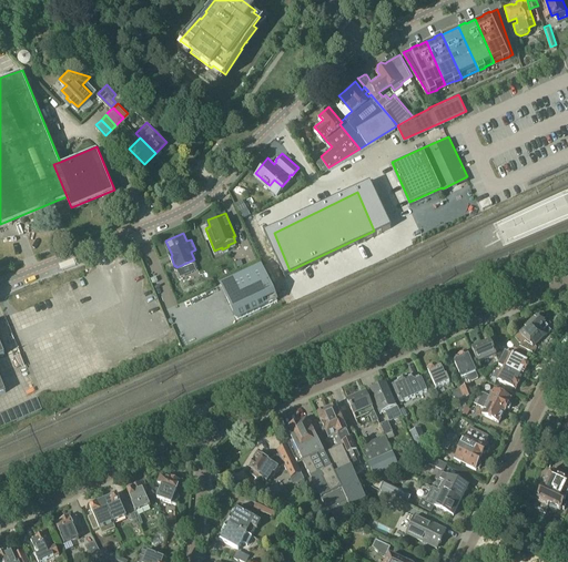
[(221,279),(236,316),(277,297),(261,261),(221,279)]
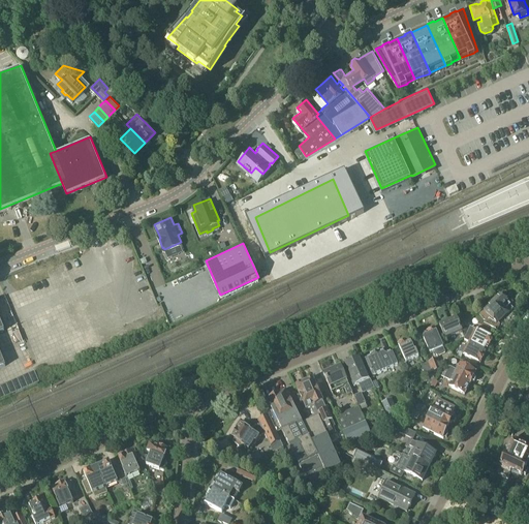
[(484,319),(490,322),(497,326),(500,320),(497,317),(506,308),(504,307),(511,301),(501,290),(479,312),(485,317),(484,319)]
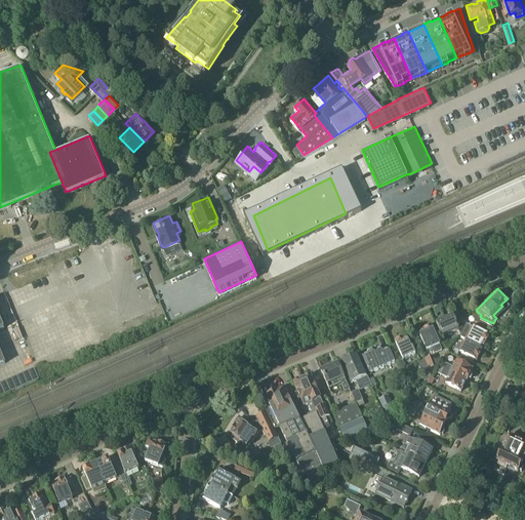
[(436,320),(438,324),(441,332),(459,325),(453,313),(436,320)]
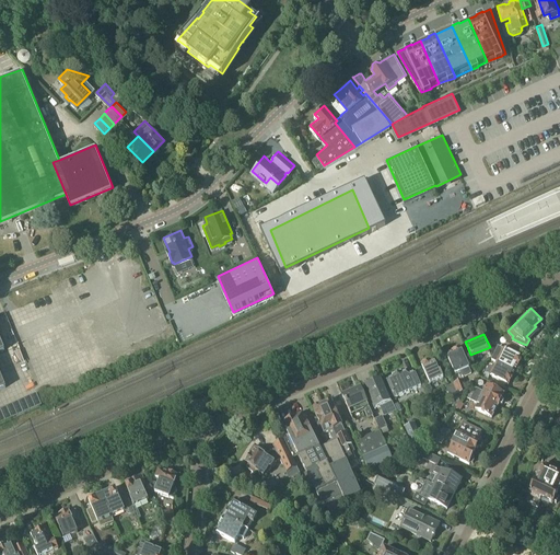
[(518,342),(512,338),(509,337),(505,344),(515,348),(518,342)]
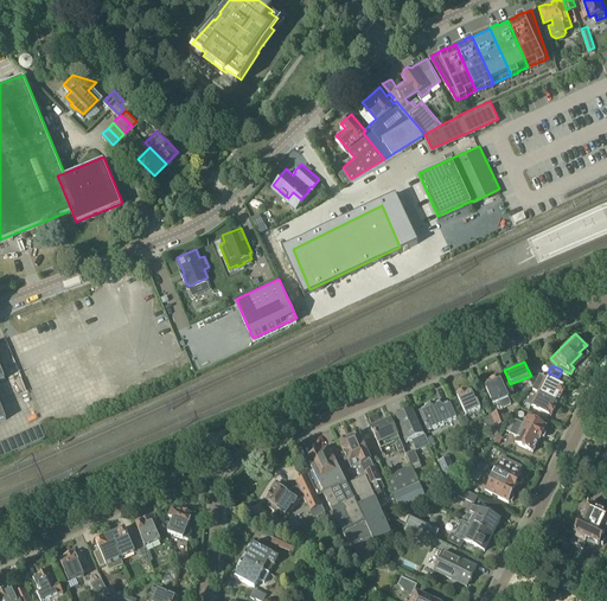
[(511,400),(499,373),(496,372),(492,373),(491,377),(486,379),(487,383),(486,384),(493,401),(499,398),(502,404),(511,400)]
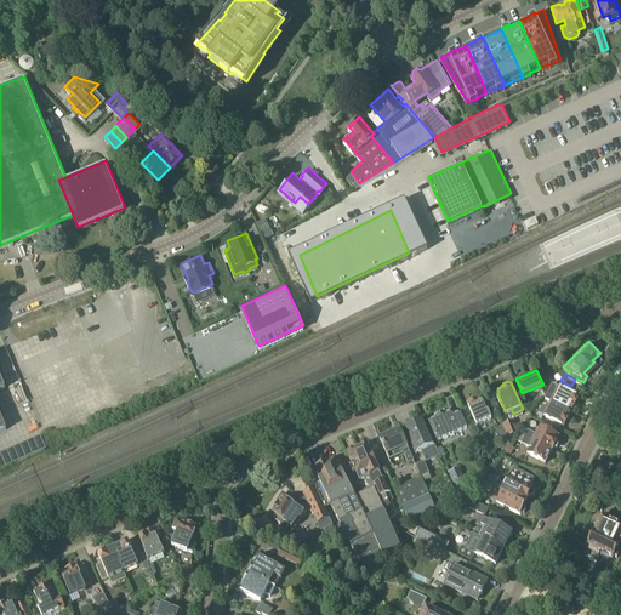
[(558,382),(551,397),(571,408),(574,403),(579,393),(558,382)]
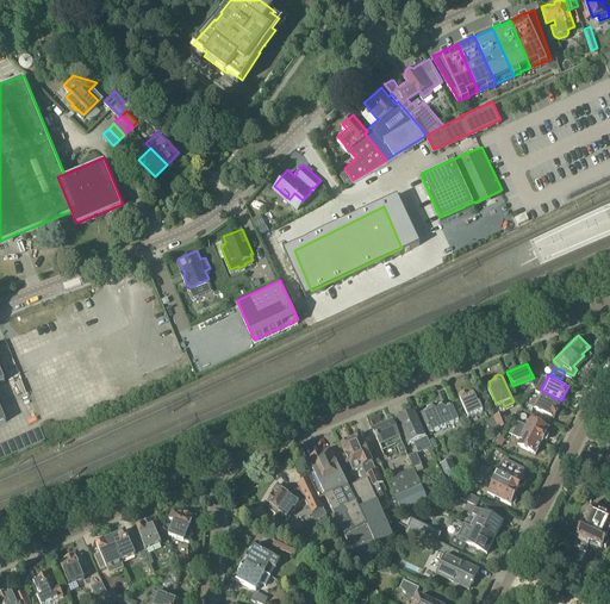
[(473,388),(468,390),(466,388),(461,391),(461,393),(459,393),(468,413),(483,408),(479,399),(478,399),(473,388)]
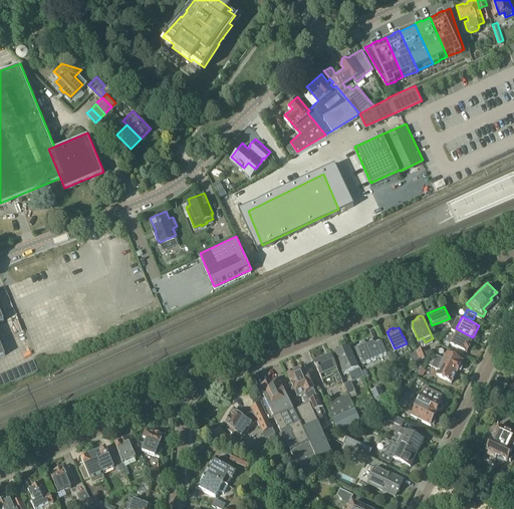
[(450,340),(449,340),(467,349),(471,341),(473,337),(456,328),(453,333),(449,331),(446,337),(450,340)]
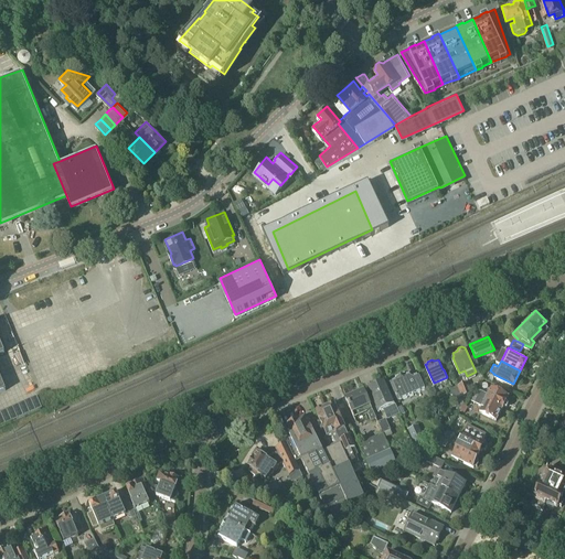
[(396,374),(397,377),(390,379),(398,398),(401,397),(425,386),(418,372),(411,375),(409,371),(405,373),(404,371),(396,374)]
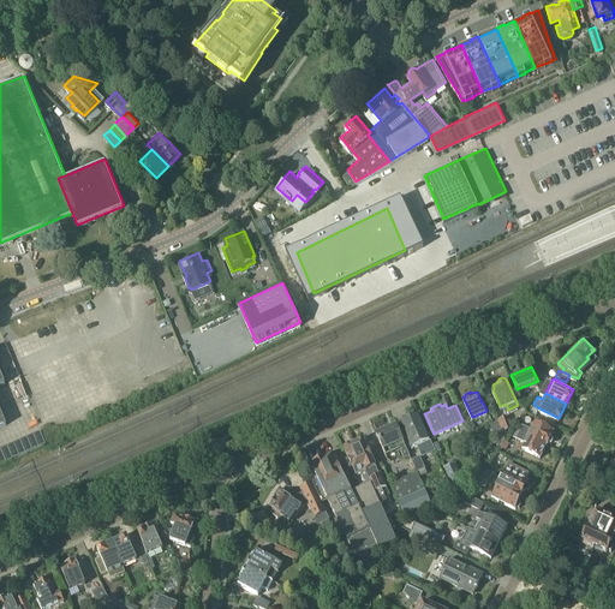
[(513,424),(509,412),(497,417),(506,436),(508,434),(513,427),(512,424),(513,424)]
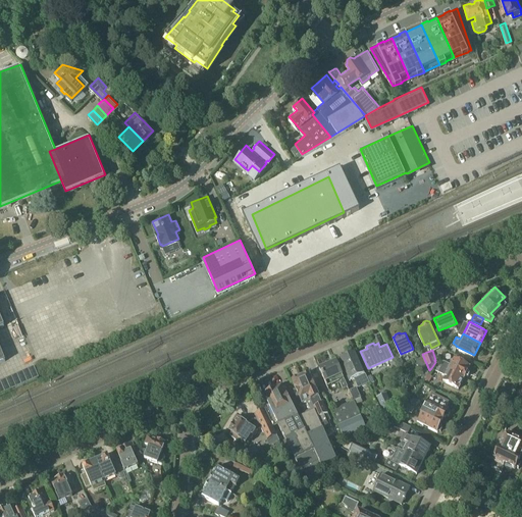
[(341,358),(350,378),(354,376),(358,384),(369,379),(366,370),(365,371),(356,351),(341,358)]
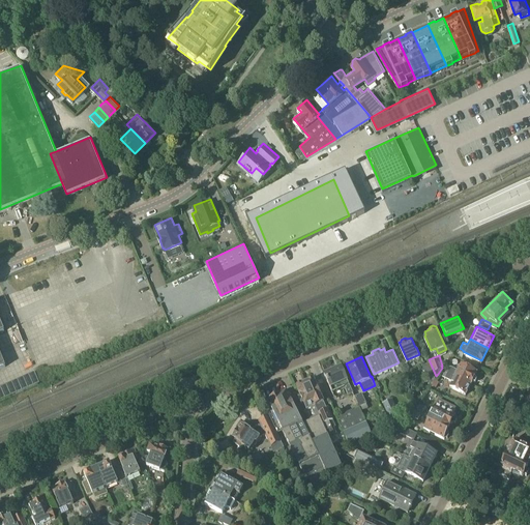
[(421,362),(427,375),(430,382),(431,383),(436,377),(437,376),(436,376),(429,359),(421,362)]
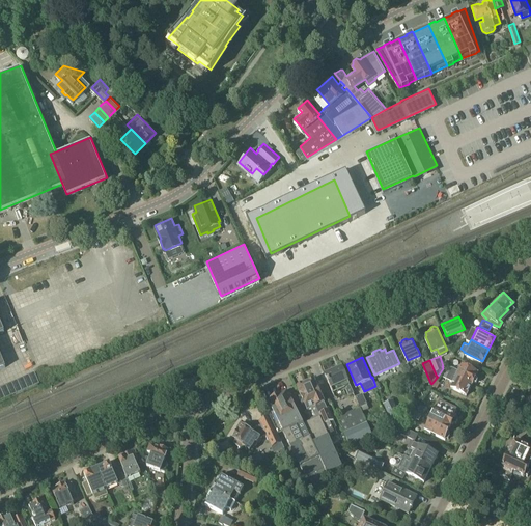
[(458,367),(446,362),(444,366),(472,381),(478,369),(462,361),(458,367)]
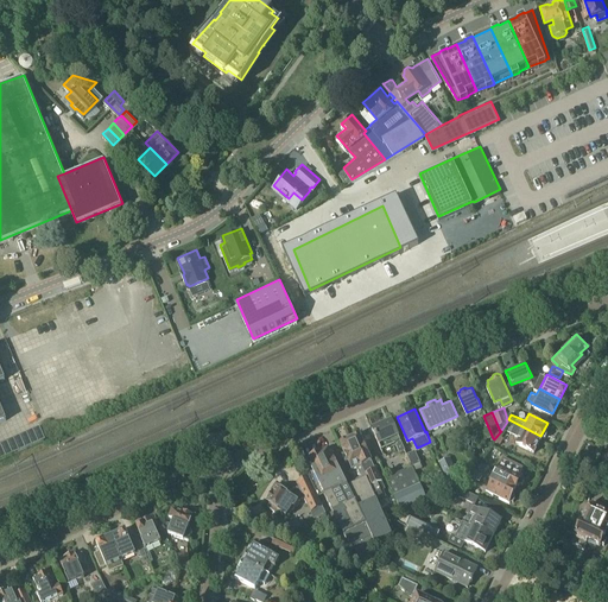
[(380,443),(382,449),(396,442),(399,450),(405,448),(392,418),(372,426),(380,443)]
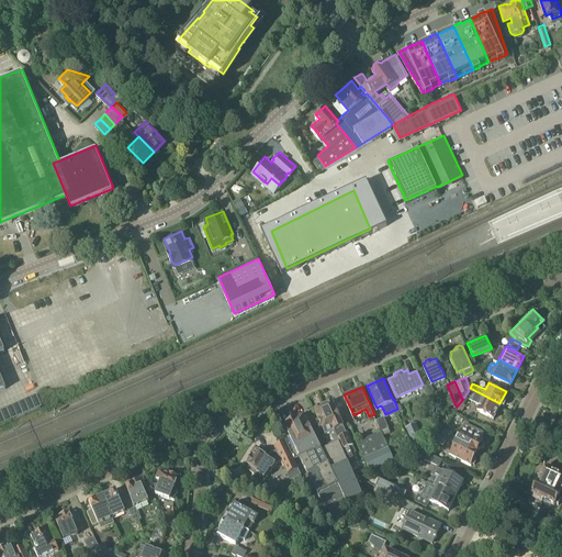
[(467,396),(479,402),(476,407),(494,415),(499,403),(470,388),(469,390),(464,397),(467,396)]
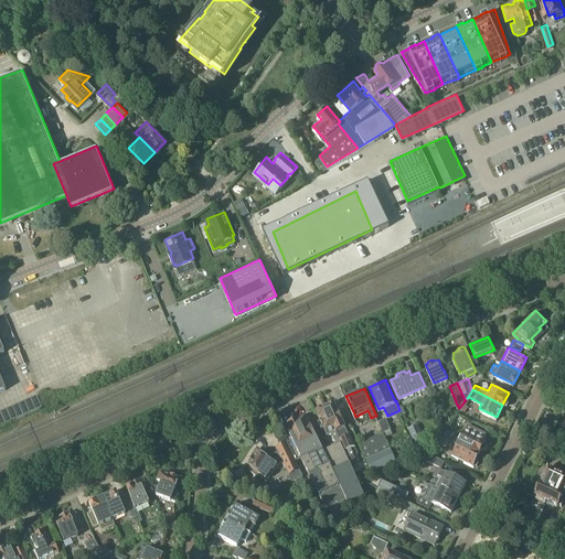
[(36,391),(31,395),(35,407),(42,404),(36,391)]
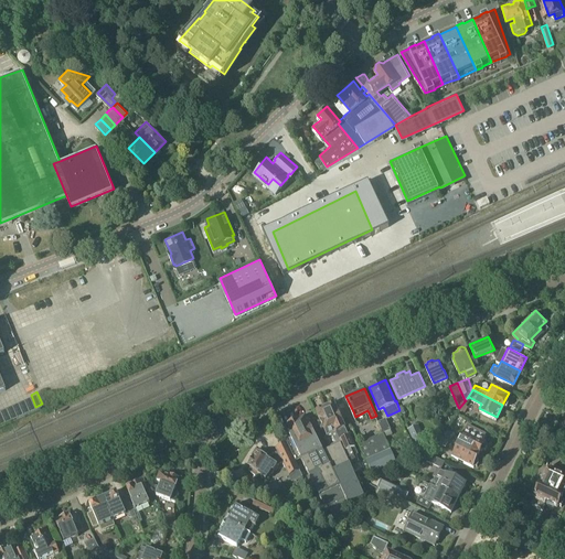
[(35,407),(31,395),(24,397),(30,409),(35,407)]
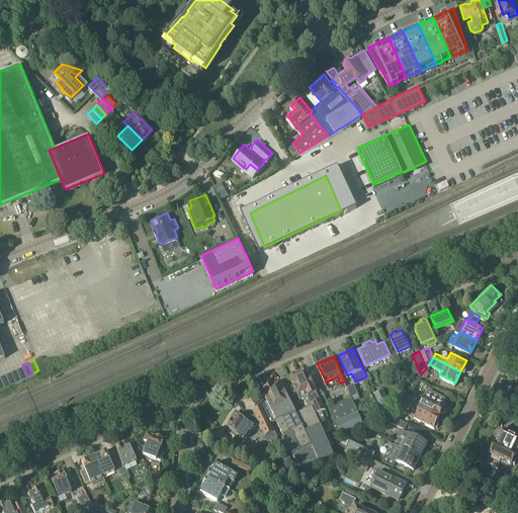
[(17,366),(22,377),(27,375),(22,364),(17,366)]
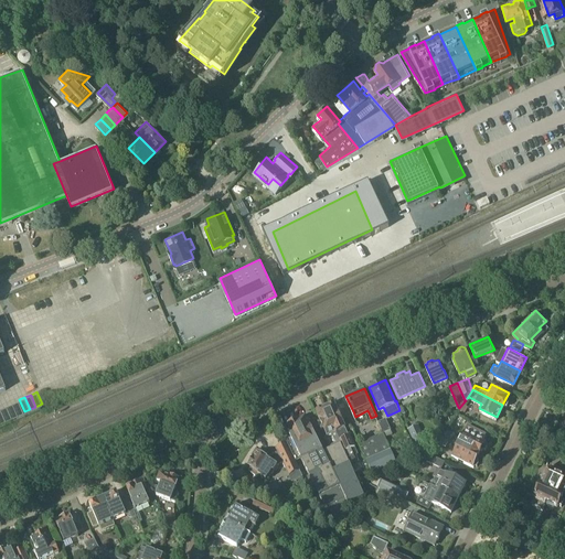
[(12,402),(18,415),(24,411),(19,399),(12,402)]
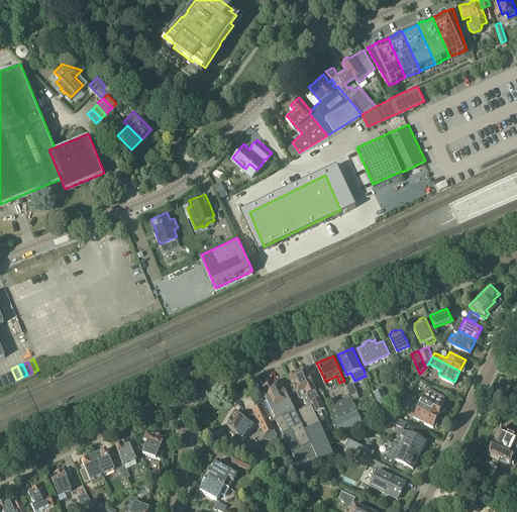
[(298,370),(312,403),(321,422),(326,419),(325,419),(327,418),(325,413),(328,412),(320,395),(319,395),(316,389),(306,366),(298,370)]
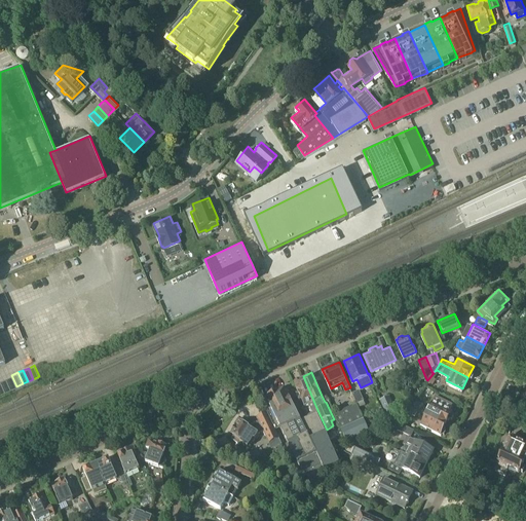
[(6,377),(11,388),(16,386),(11,375),(6,377)]
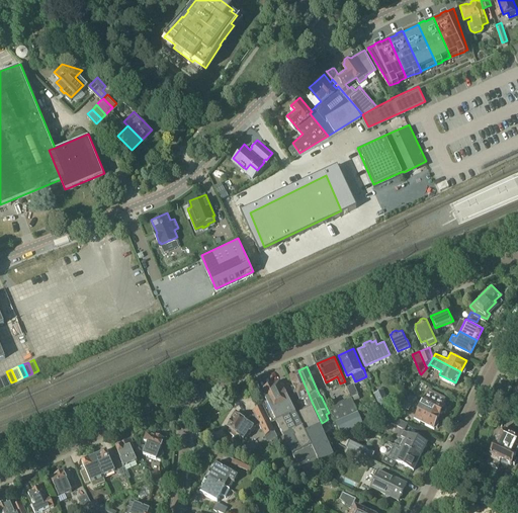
[(304,395),(308,403),(301,405),(303,408),(313,404),(298,370),(289,374),(299,397),(304,395)]
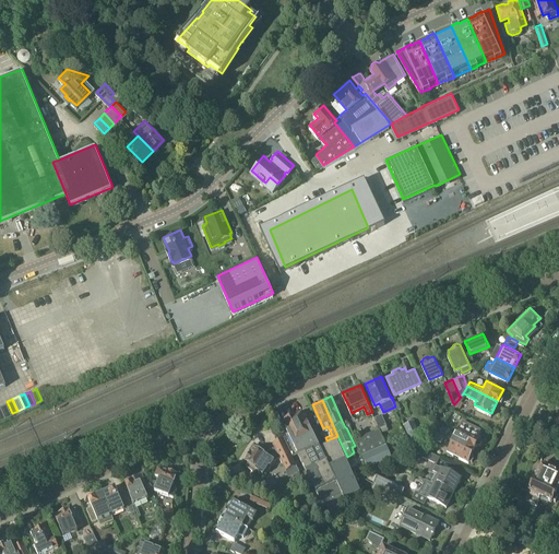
[(0,404),(6,416),(12,413),(7,401),(0,404)]
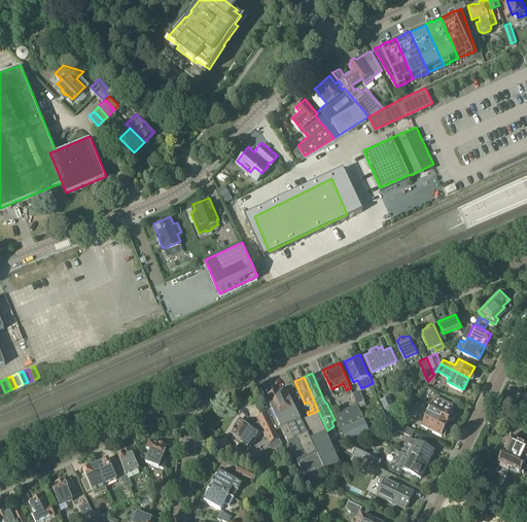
[(297,459),(306,470),(313,480),(318,483),(325,467),(340,460),(326,430),(327,430),(318,411),(308,415),(301,418),(285,385),(260,397),(267,410),(276,427),(281,425),(297,459)]
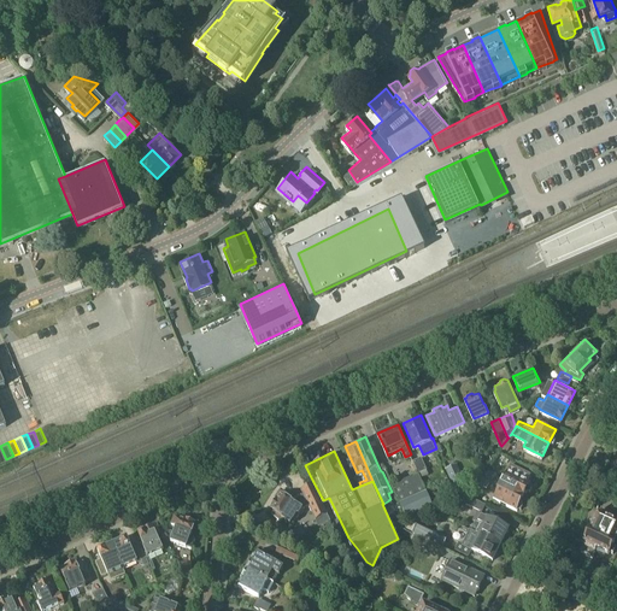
[(412,458),(416,465),(417,464),(419,470),(427,466),(422,454),(412,458)]
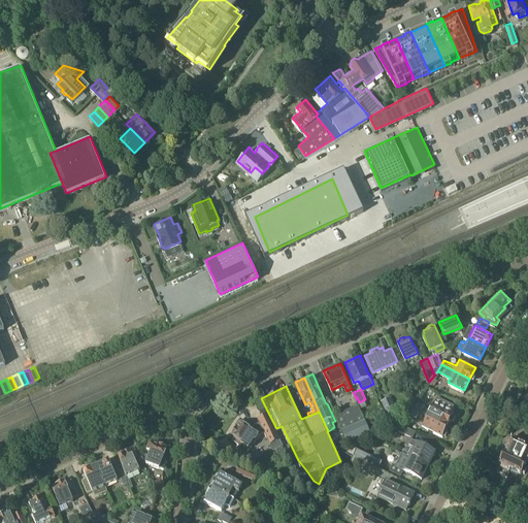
[(391,394),(382,398),(391,421),(401,417),(391,394)]
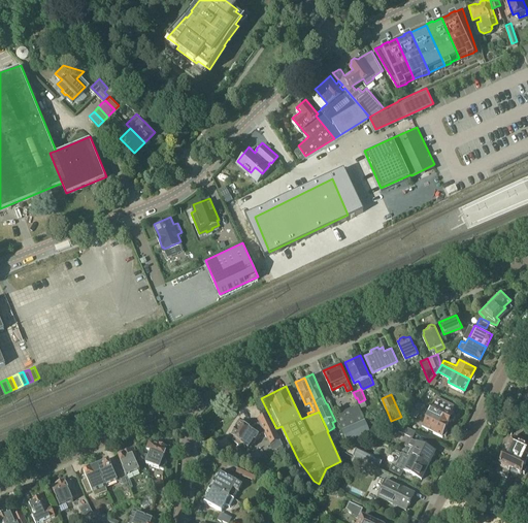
[(448,422),(450,418),(451,419),(454,417),(455,414),(455,411),(451,409),(454,403),(437,394),(428,412),(448,422)]
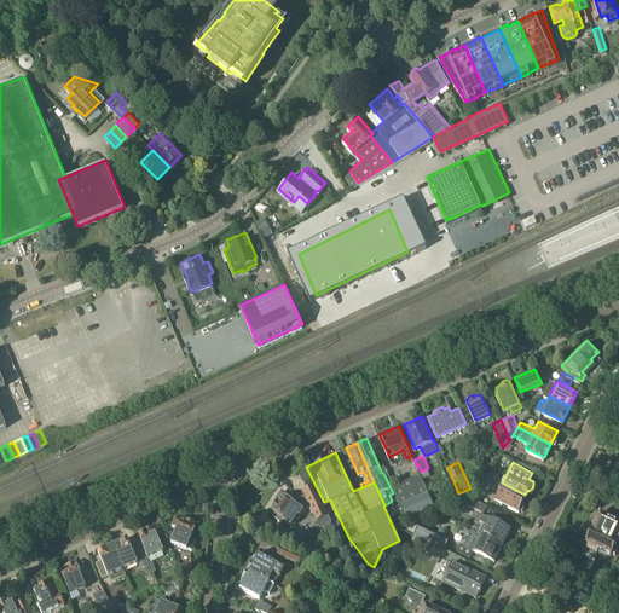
[(393,484),(404,507),(410,521),(437,509),(434,504),(428,490),(421,472),(418,466),(417,467),(409,470),(410,475),(393,484)]
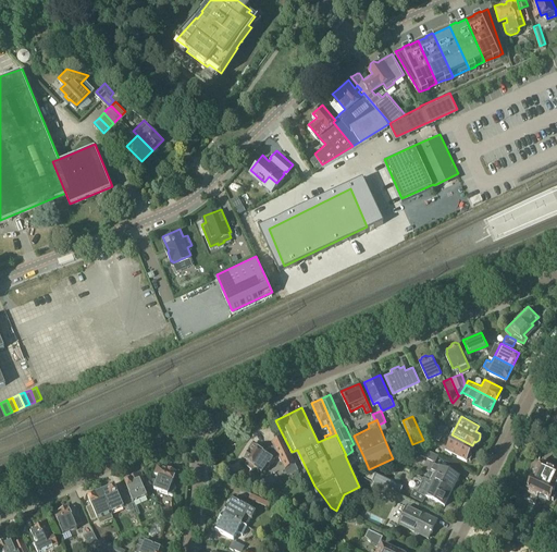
[(436,427),(443,430),(444,430),(447,424),(441,419),(436,427)]
